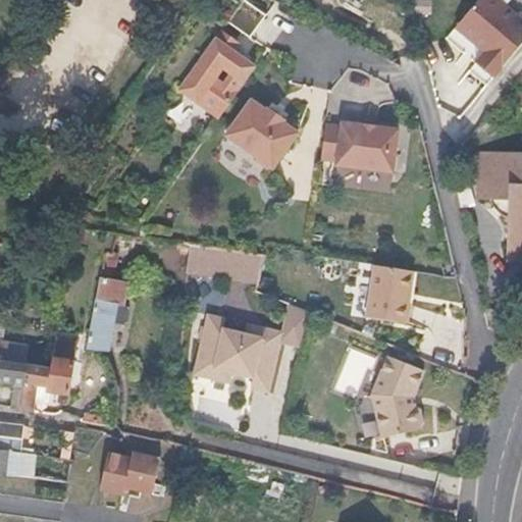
[(265,12),(247,0),(242,0),(227,19),(249,35),(265,12)]
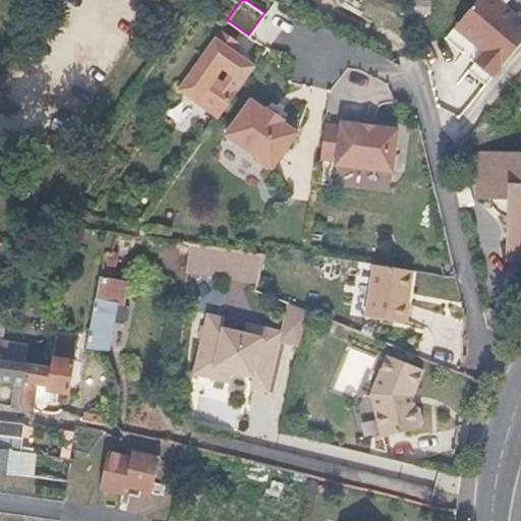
[(491,77),(520,43),(520,20),(496,0),(478,0),(453,30),(481,53),(474,63),(491,77)]
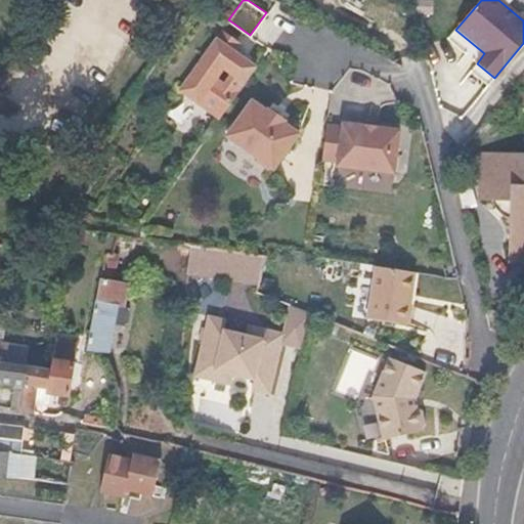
[(230,46),(236,39),(222,29),(180,89),(219,117),(255,66),(235,50),(230,46)]
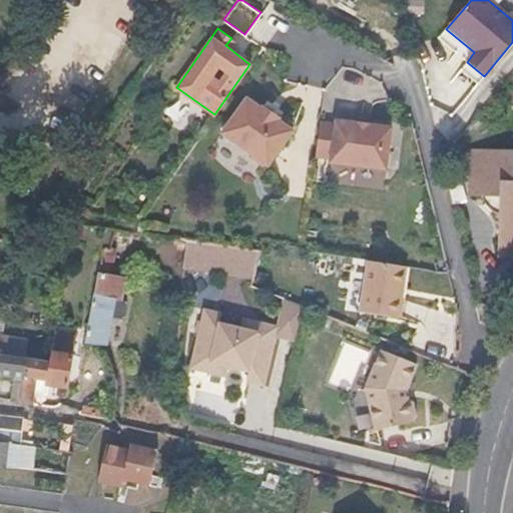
[(230,49),(236,42),(231,38),(225,45),(230,49)]
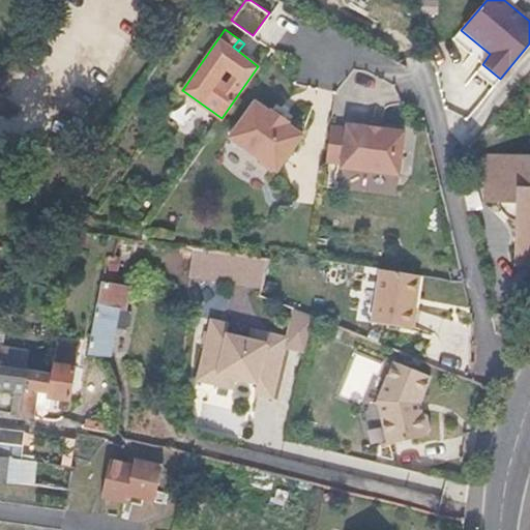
[(302,135),(287,123),(288,122),(271,109),(269,112),(254,99),(228,137),(257,156),(258,160),(270,170),(273,169),(276,170),(302,135)]
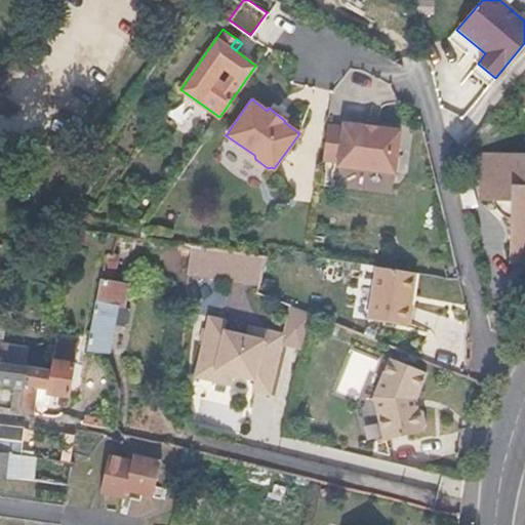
[(396,173),(401,130),(342,124),(342,129),(326,126),(322,161),(337,163),(337,167),(396,173)]
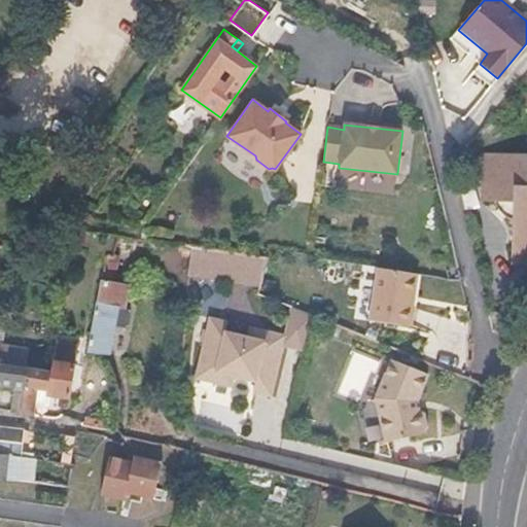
[(526,153),(485,153),(484,200),(497,200),(498,206),(503,213),(511,217),(517,218),(515,265),(526,265),(526,153)]
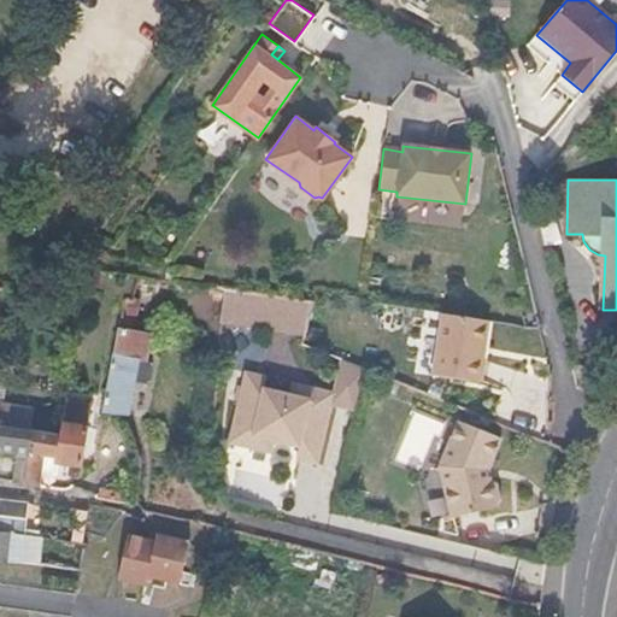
[(313,322),(316,303),(239,291),(235,318),(295,329),(297,318),(313,322)]
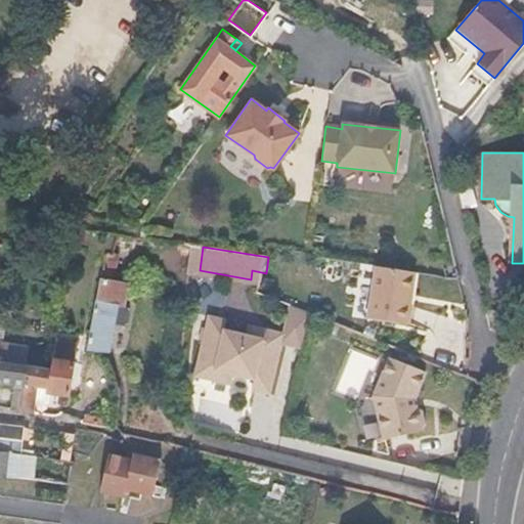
[(129,307),(133,285),(117,281),(122,257),(107,255),(90,350),(113,355),(119,325),(130,328),(134,308),(129,307)]
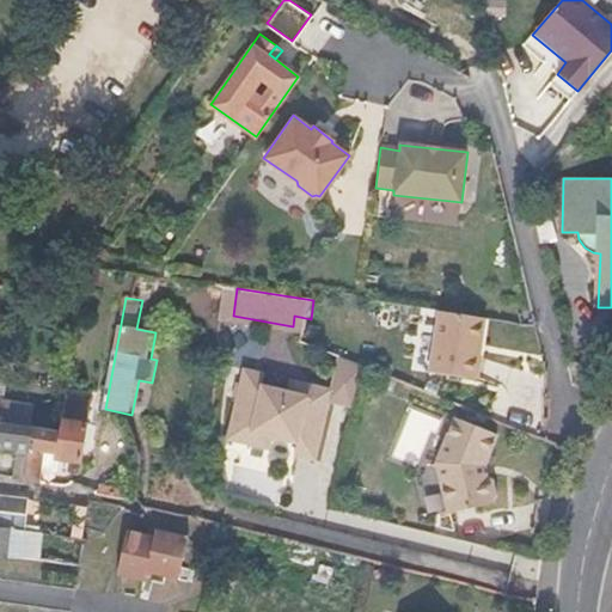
[(478,353),(484,317),(441,308),(430,373),(473,380),(475,377),(479,375),(483,354),(478,353)]
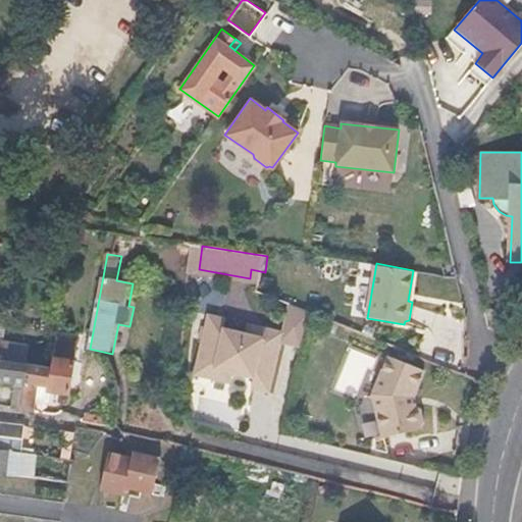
[(270,393),(286,334),(253,324),(250,334),(228,328),(231,318),(213,313),(196,371),(231,382),(235,372),(257,378),(254,387),(270,393)]
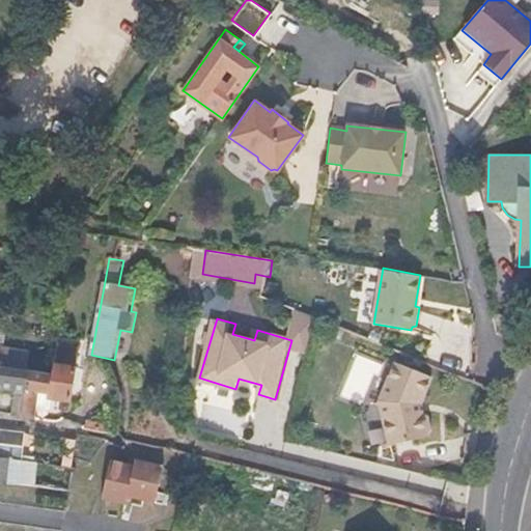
[(0,367),(8,369),(10,354),(10,350),(6,348),(0,347),(0,367)]
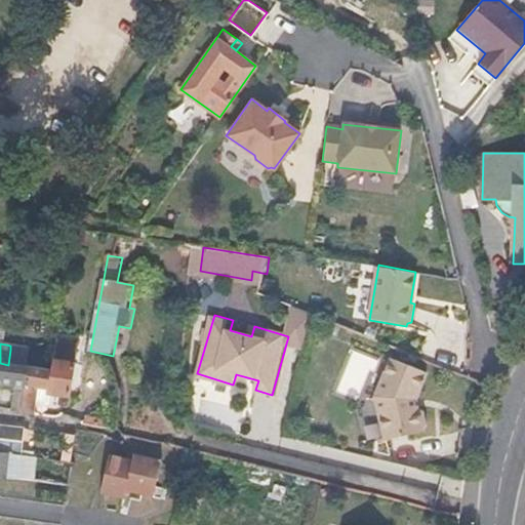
[(78,364),(80,349),(57,346),(55,361),(78,364)]
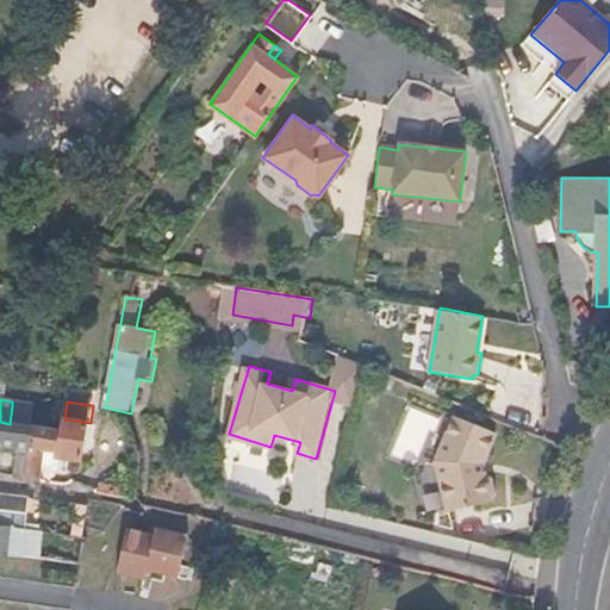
[(32,428),(36,411),(12,406),(10,424),(32,428)]
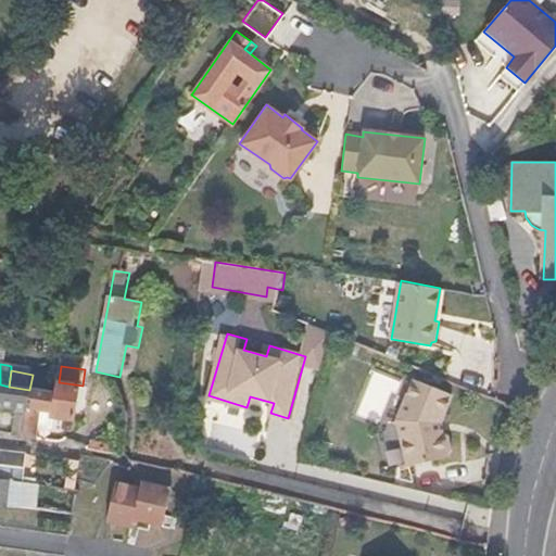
[(371,370),(357,416),(382,424),(397,378),(371,370)]
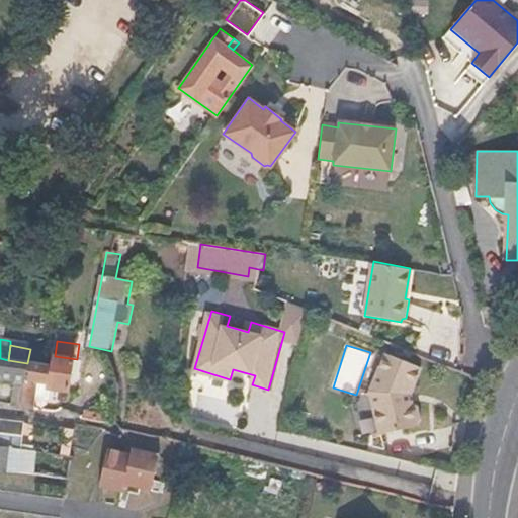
[(407,401),(405,396),(407,387),(410,389),(418,367),(383,354),(368,393),(376,434),(414,426),(415,422),(417,419),(414,406),(411,404),(409,400),(407,401)]
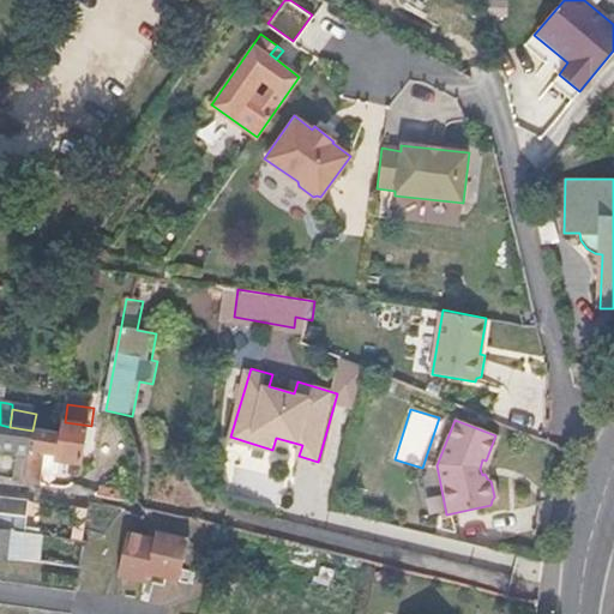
[(84,467),(91,426),(65,422),(62,434),(59,458),(59,464),(84,467)]
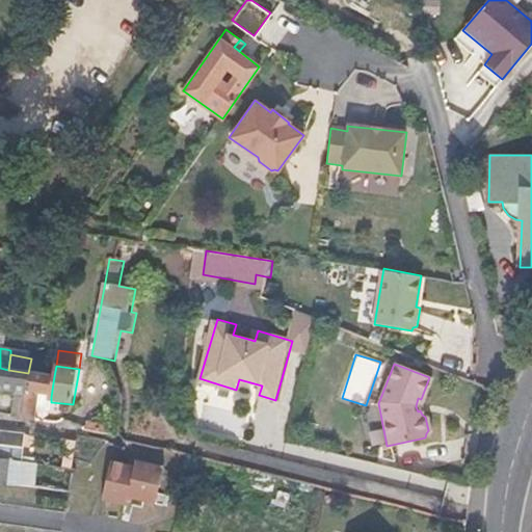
[(27,395),(31,373),(28,373),(8,370),(0,368),(0,392),(18,394),(27,395)]
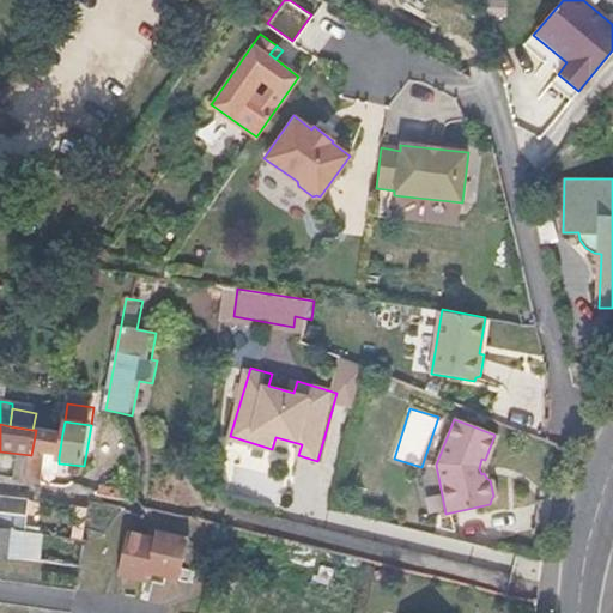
[(59,457),(62,434),(36,430),(31,455),(29,483),(41,484),(44,460),(48,459),(49,455),(59,457)]
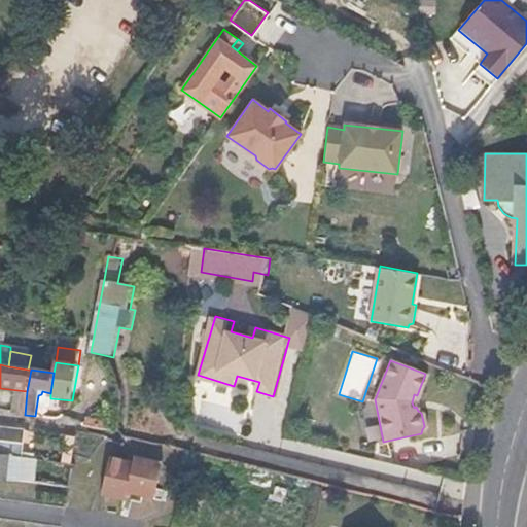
[(25,415),(27,391),(18,390),(14,413),(25,415)]
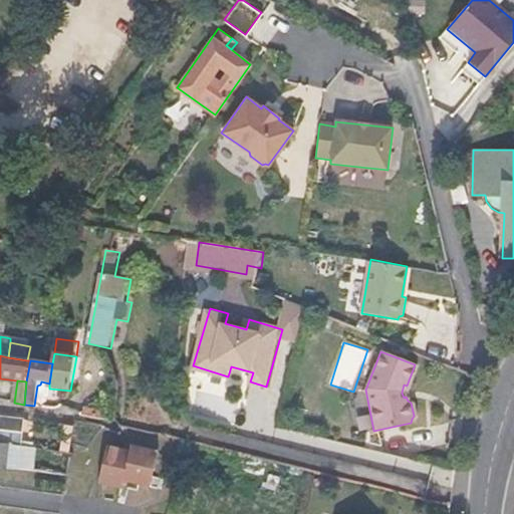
[(23,438),(26,423),(0,418),(0,447),(11,448),(22,450),(23,438)]
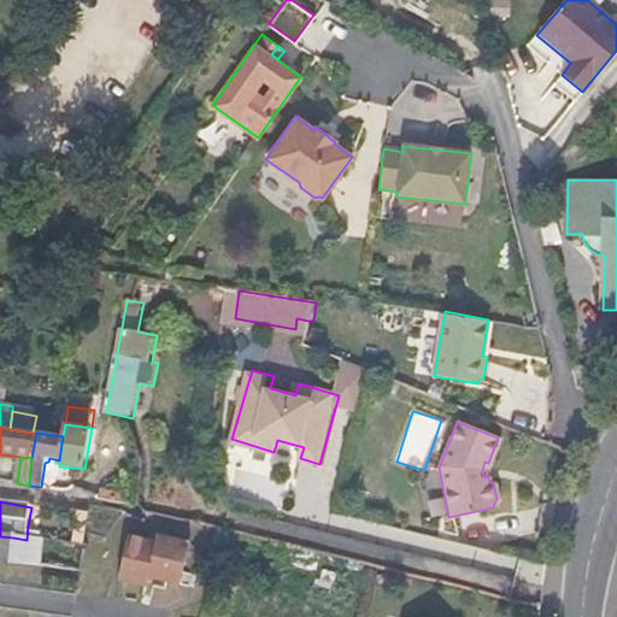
[(184,585),(195,542),(163,534),(160,541),(130,533),(118,579),(151,587),(153,576),(184,585)]
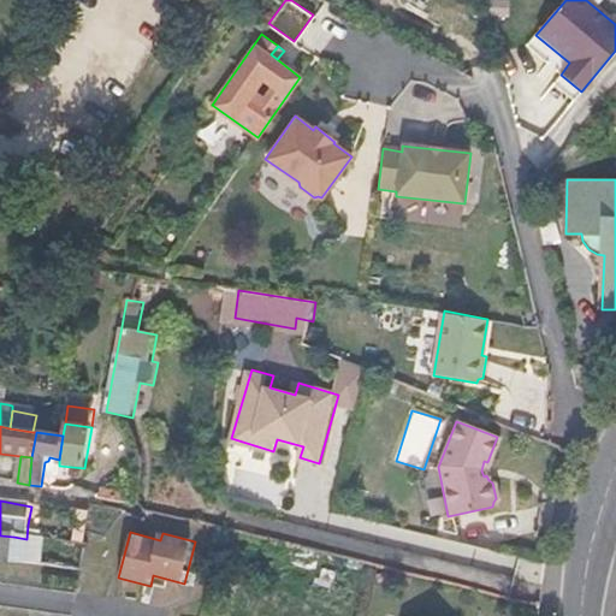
[(10,566),(13,537),(0,535),(0,563),(9,566),(10,566)]
